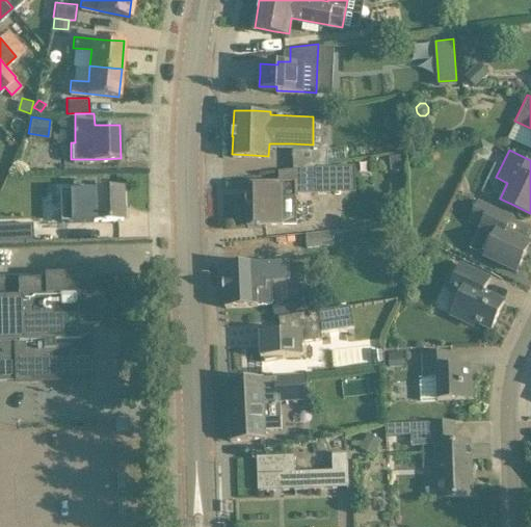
[(400,153),(389,154),(390,167),(401,166),(400,153)]
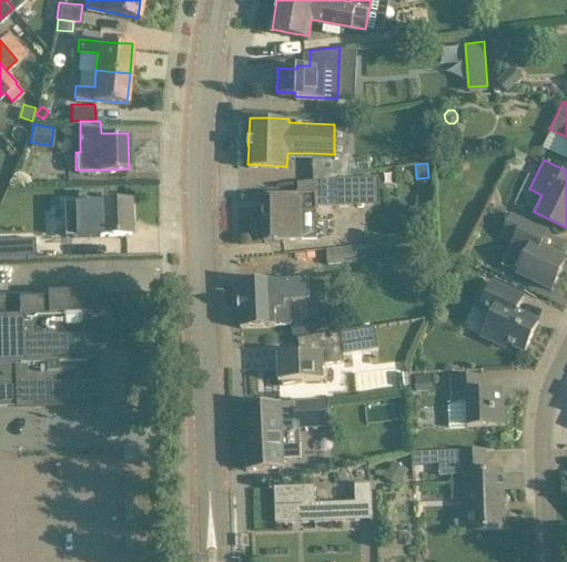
[(350,174),(327,177),(328,203),(351,202),(350,174)]
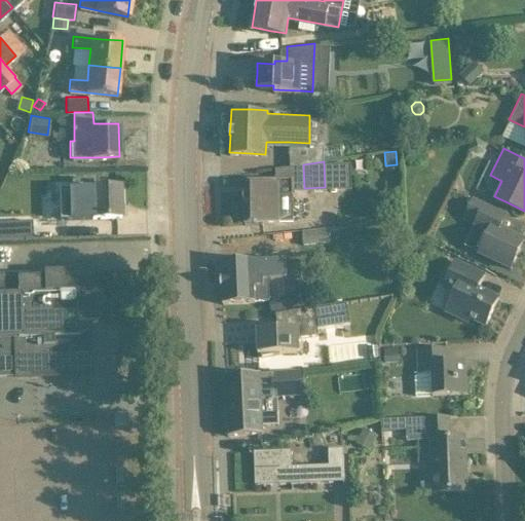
[(268,219),(279,219),(279,217),(292,217),(293,191),(292,175),(267,176),(247,177),(247,190),(242,195),(247,200),(248,220),(268,219)]
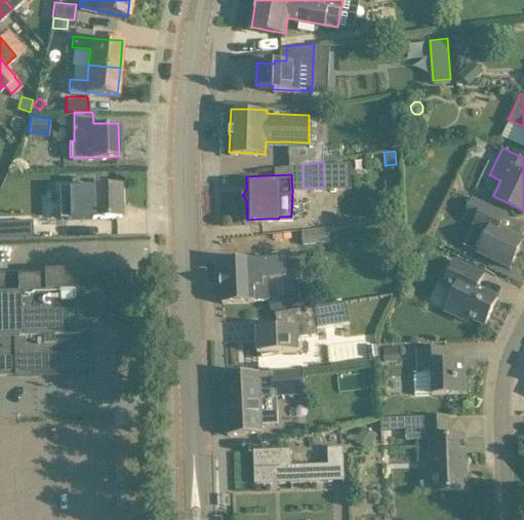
[(90,189),(76,189),(76,180),(56,181),(56,205),(91,204),(91,215),(99,215),(120,214),(119,184),(90,185),(90,189)]
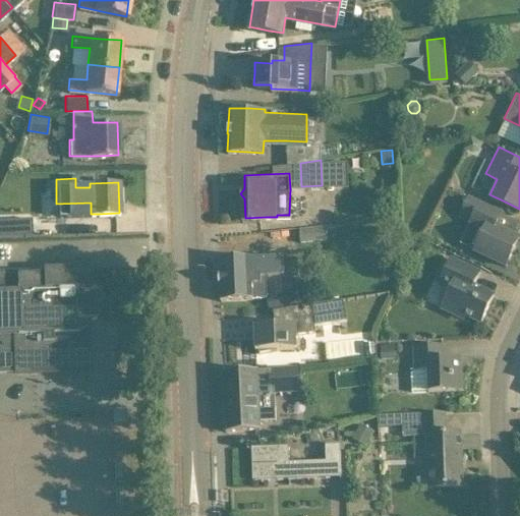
[(467,222),(482,230),(474,248),(506,263),(519,235),(494,224),(501,211),(468,195),(461,209),(471,214),(467,222)]
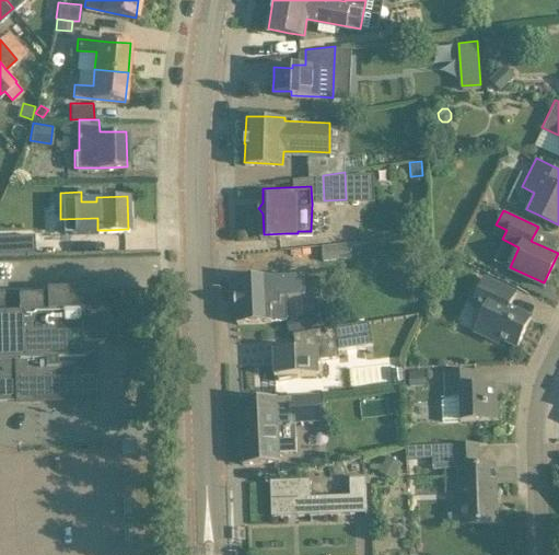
[(0,252),(12,252),(11,224),(0,224),(0,252)]
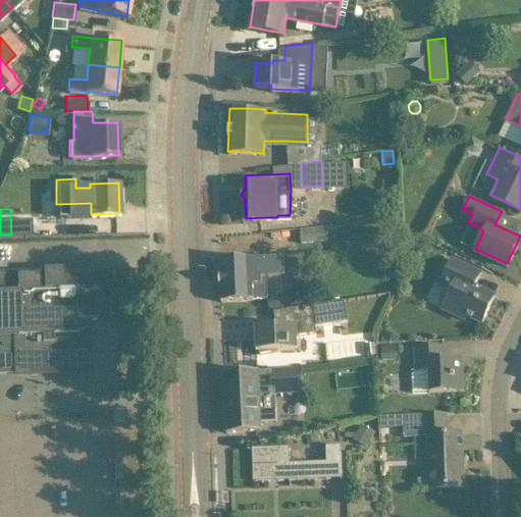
[(299,227),(301,241),(326,239),(325,224),(299,227)]
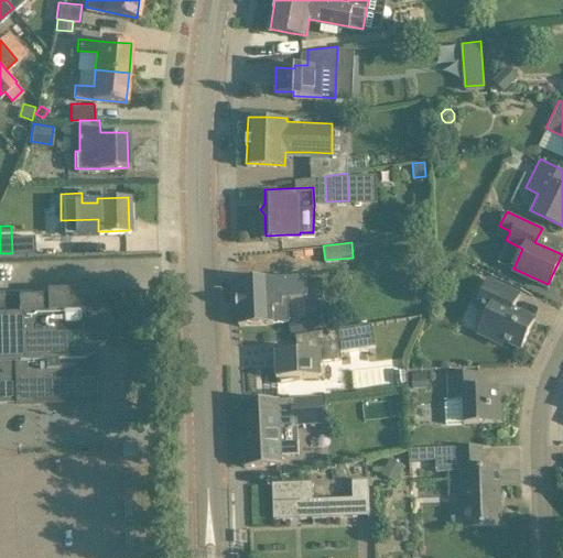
[(288,320),(288,296),(323,295),(322,274),(236,277),(238,321),(288,320)]
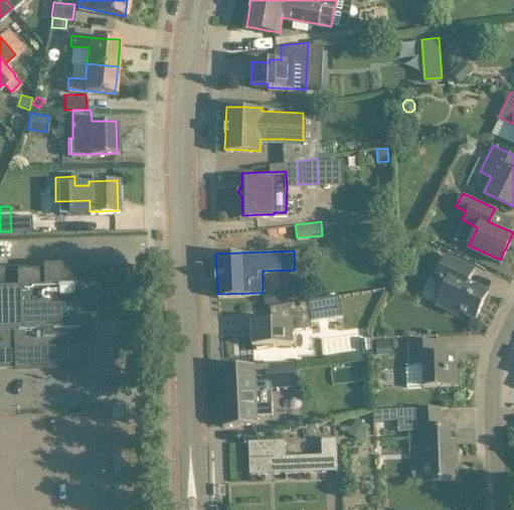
[(474,267),(456,258),(445,252),(434,276),(446,282),(437,301),(458,312),(460,309),(475,316),(488,290),(467,280),(474,267)]
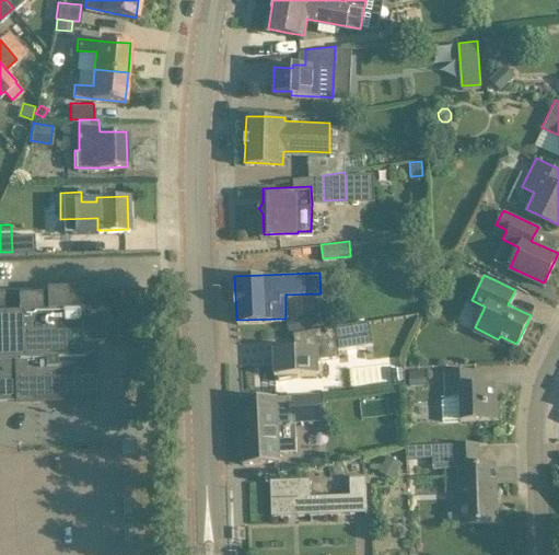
[(88,360),(96,360),(95,340),(103,340),(103,338),(102,324),(105,323),(105,307),(102,307),(101,285),(79,286),(46,287),(46,288),(46,291),(15,292),(15,289),(0,289),(0,399),(61,396),(60,381),(89,380),(88,360)]
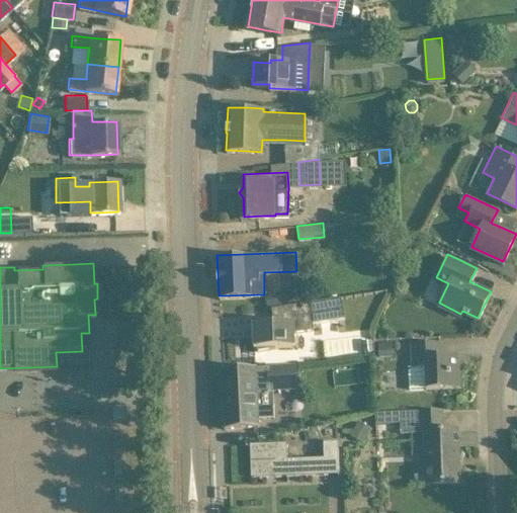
[(302,288),(265,294),(266,304),(304,297),(302,288)]
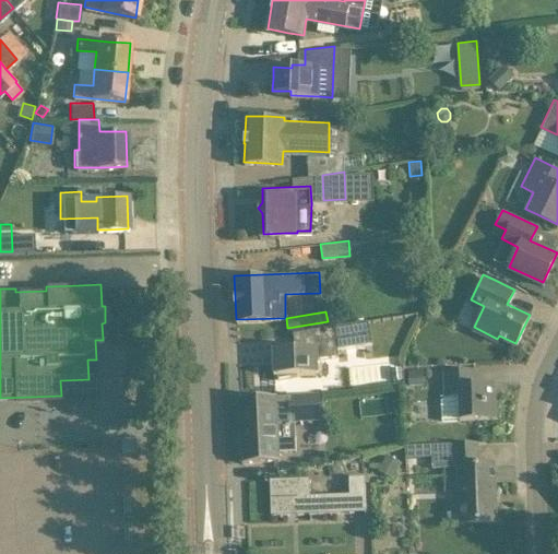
[(294,345),(272,346),(272,354),(273,373),(276,373),(276,376),(296,373),(297,372),(318,370),(317,357),(339,354),(337,346),(371,341),(367,319),(334,325),(306,329),(308,344),(295,345),(294,345)]
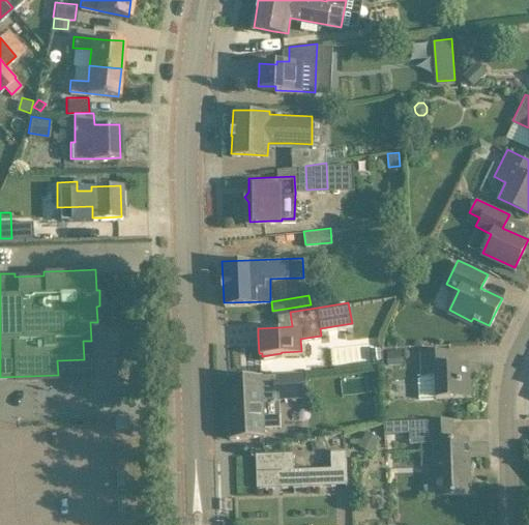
[(381,356),(380,345),(371,346),(372,357),(381,356)]
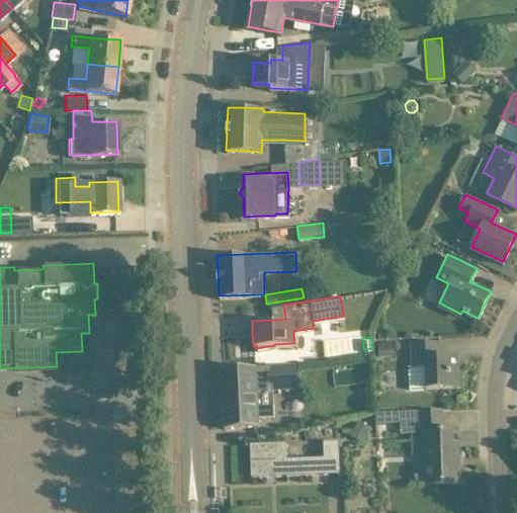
[(378,353),(390,353),(390,340),(377,340),(378,353)]
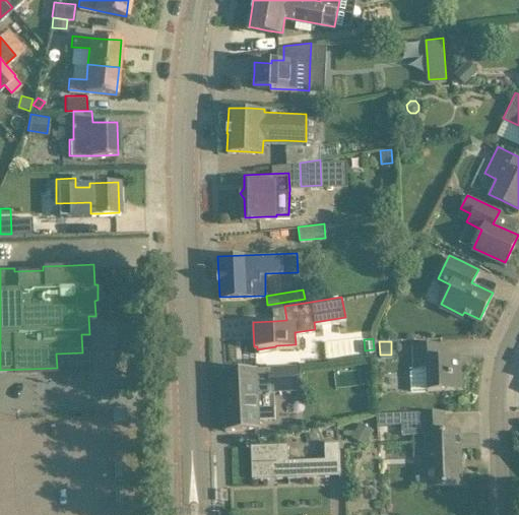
[(410,388),(427,388),(461,387),(460,355),(442,356),(442,341),(412,342),(413,366),(409,370),(410,388)]
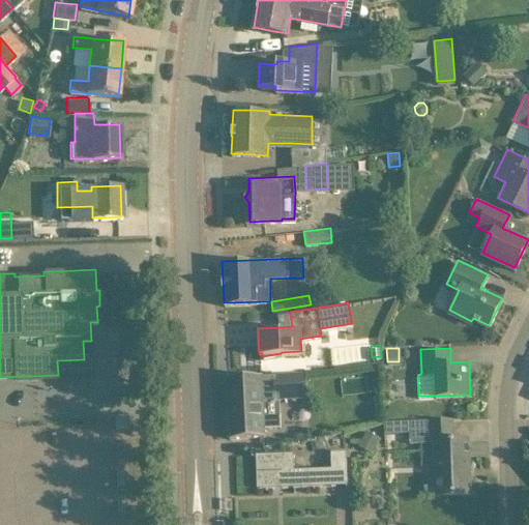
[(304,372),(226,376),(229,436),(264,434),(262,400),(276,399),(275,396),(305,394),(304,372)]
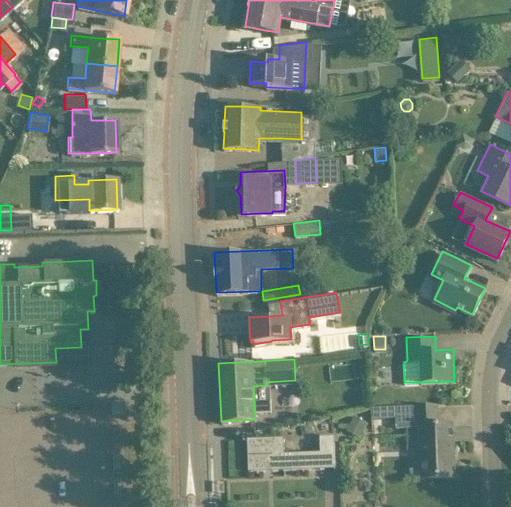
[(110,411),(119,411),(123,411),(123,400),(119,400),(110,400),(110,411)]
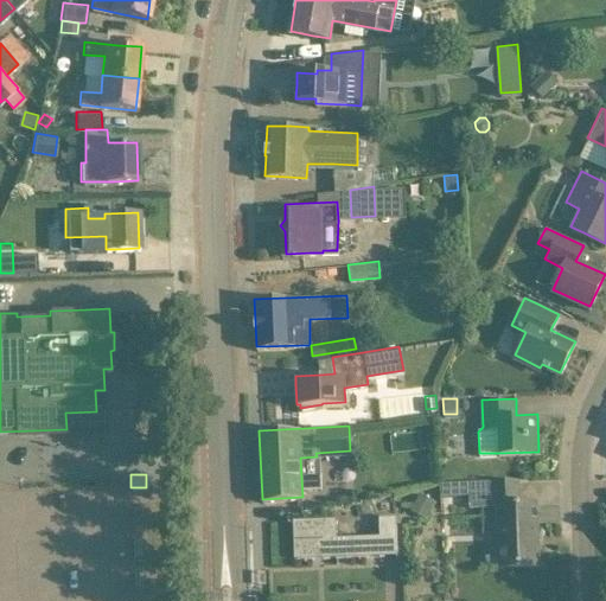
[(518,477),(467,479),(439,480),(440,492),(469,492),(469,504),(497,503),(499,564),(537,563),(535,500),(518,502),(518,477)]
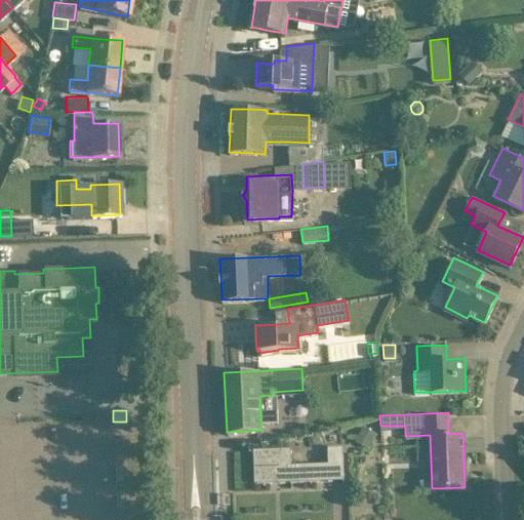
[(368,447),(376,432),(363,425),(354,439),(368,447)]
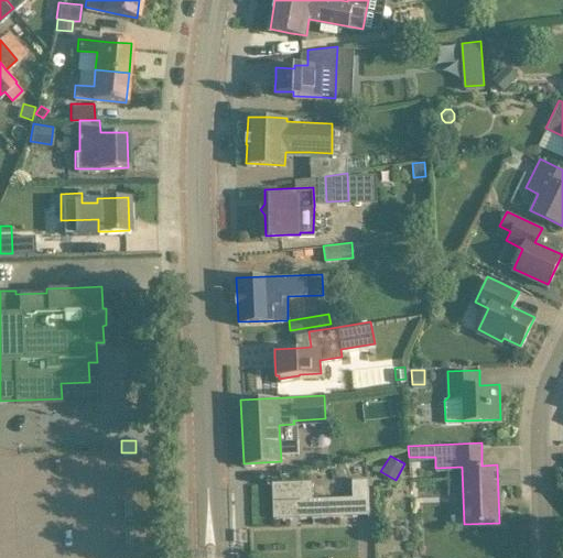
[(272,483),(273,499),(273,516),(368,513),(368,491),(367,479),(353,479),(353,496),(313,498),(312,480),(306,480),(284,481),(268,481),(268,483),(272,483)]
